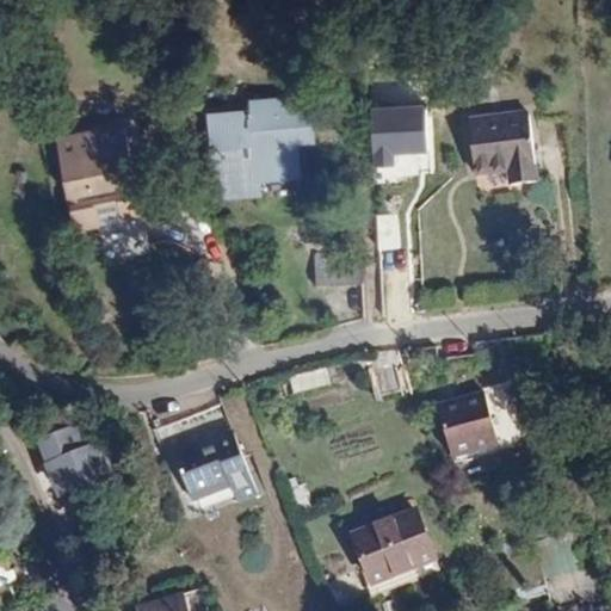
[(316,123),(314,98),(248,104),(250,111),(209,115),(214,149),(218,191),(255,186),(255,181),(300,177),(296,143),(312,142),(310,124),(316,123)]
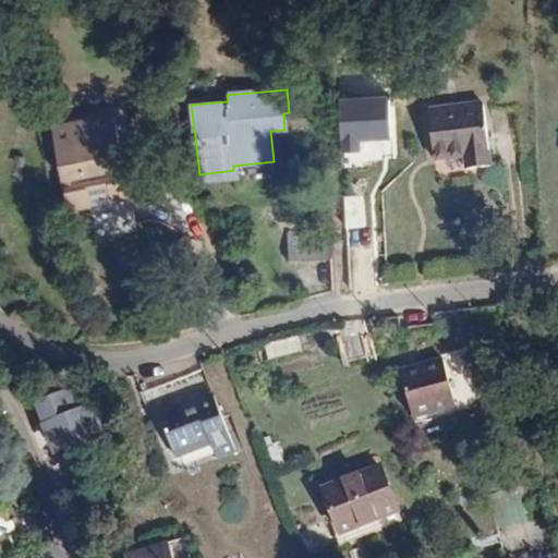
[(378,137),(395,137),(393,93),(342,95),(343,160),(378,159),(378,137)]
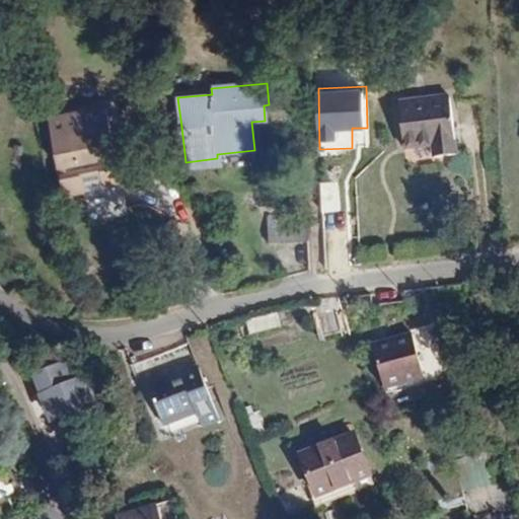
[(456,156),(448,96),(398,103),(404,149),(432,146),(434,158),(456,156)]
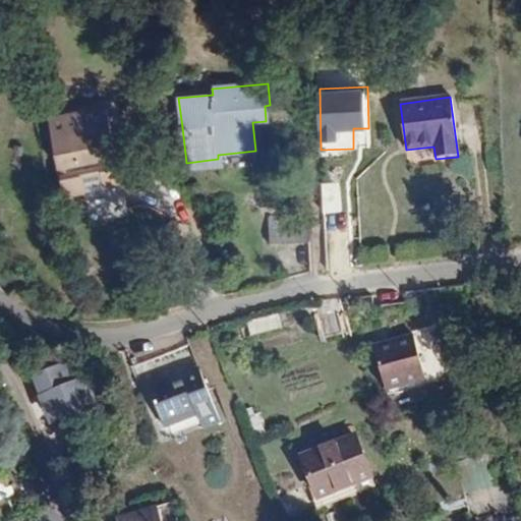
[(520,113),(520,99),(506,100),(507,114),(520,113)]
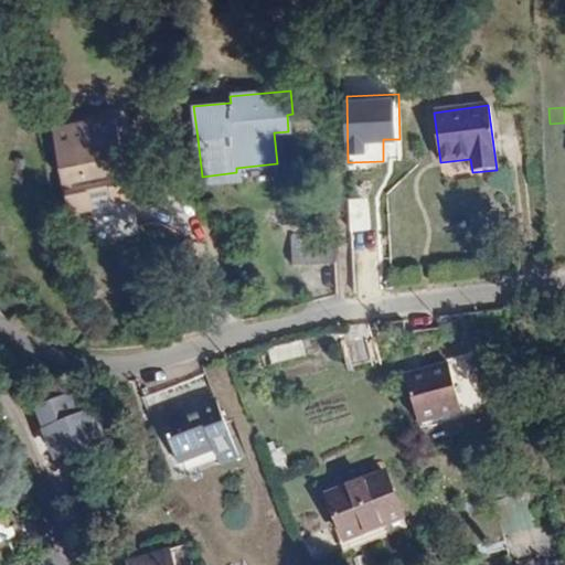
[(84,222),(127,214),(123,194),(131,192),(127,169),(115,170),(107,131),(45,142),(62,225),(84,222)]
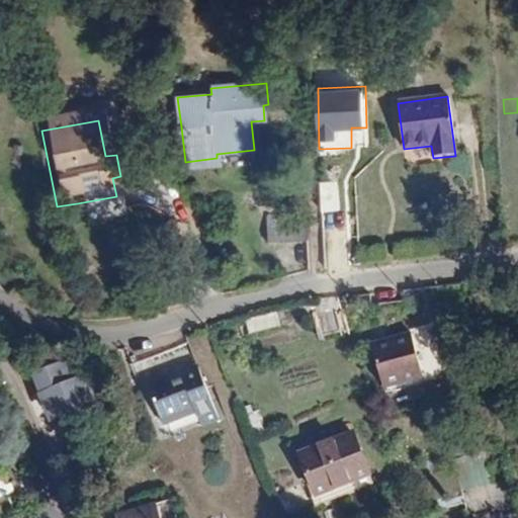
[(122,228),(116,196),(77,203),(83,235),(122,228)]
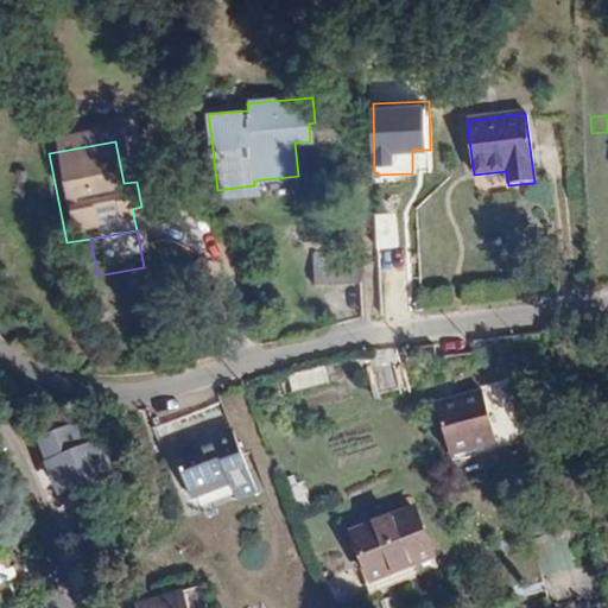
[(360,280),(359,251),(314,254),(316,284),(360,280)]
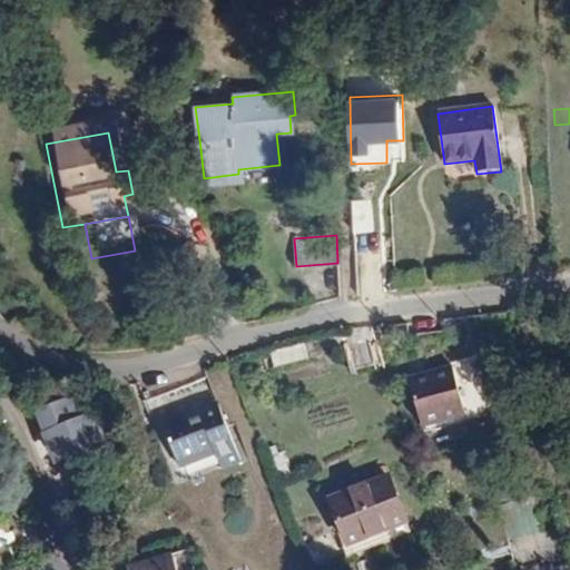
[(349,371),(385,362),(380,341),(344,350),(349,371)]
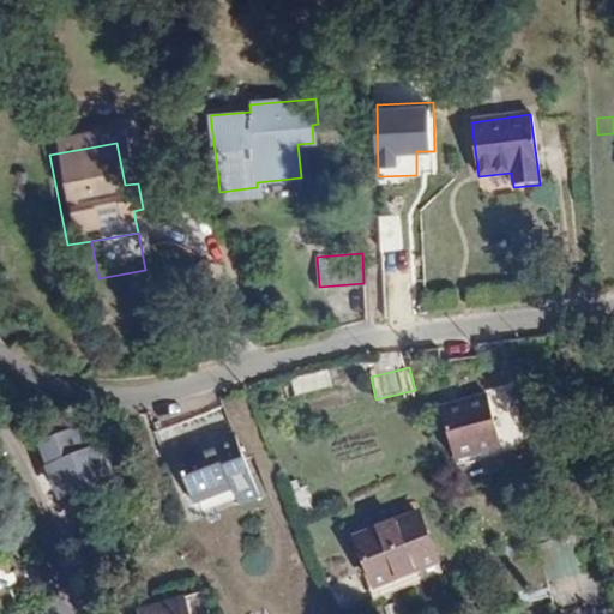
[(500,447),(486,396),(440,409),(453,461),(500,447)]
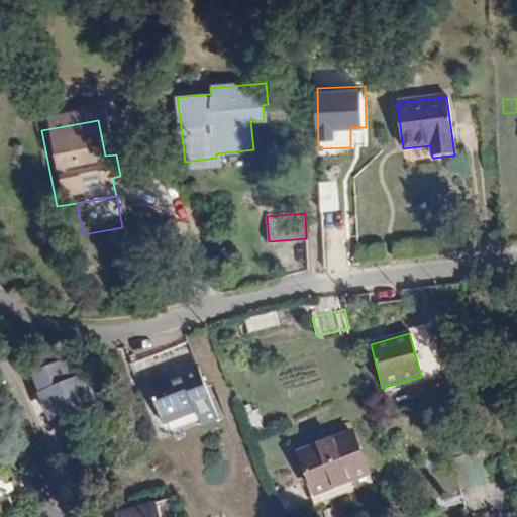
[(87,373),(79,354),(57,364),(52,352),(34,359),(38,371),(31,374),(38,393),(87,373)]
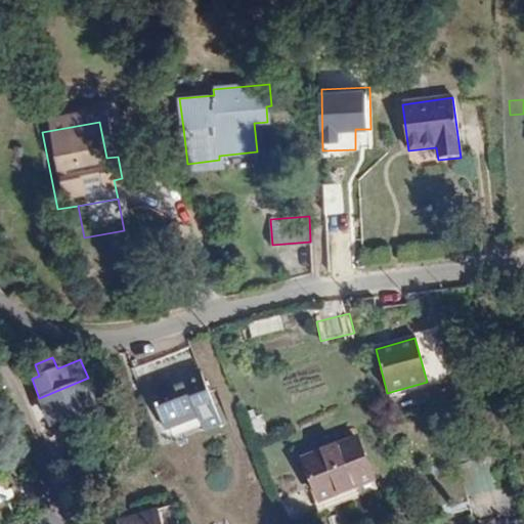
[(219,425),(199,374),(184,379),(185,382),(171,386),(170,381),(148,389),(165,430),(198,417),(204,430),(219,425)]
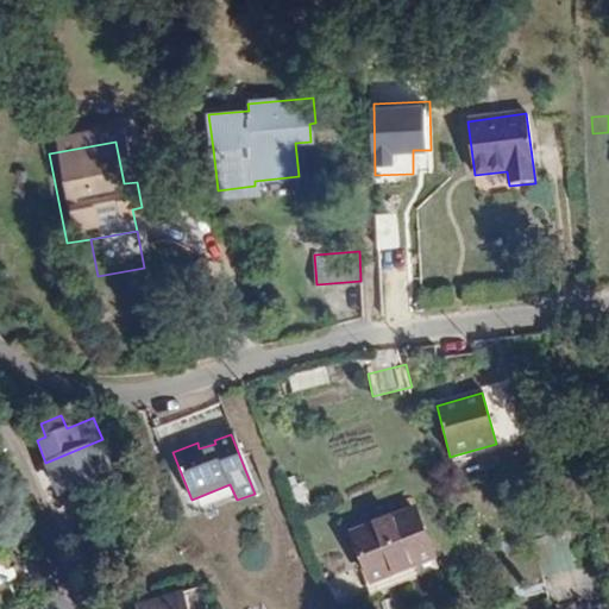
[(434,559),(415,509),(352,534),(371,584),(434,559)]
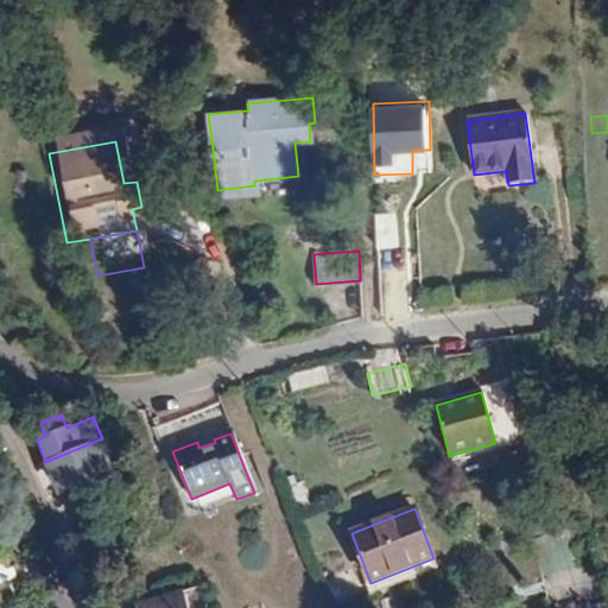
[(184,607),(178,593),(140,607),(184,607)]
